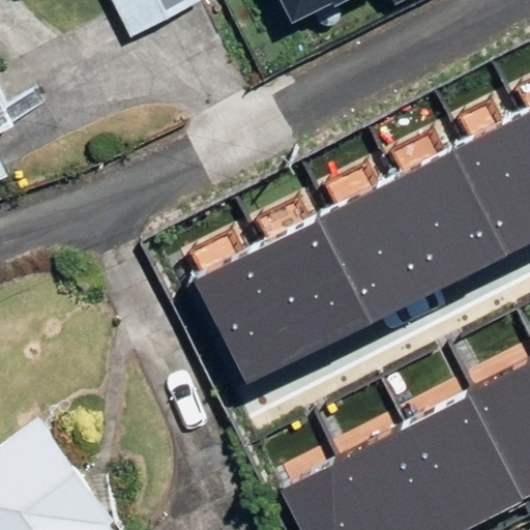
[(110,0),(129,36),(199,0),(110,0)]
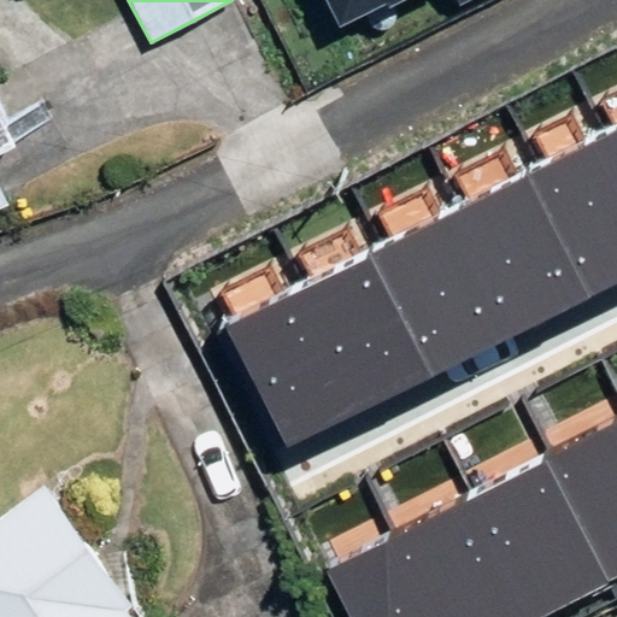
[(403,0),(459,0),(463,5),(470,0),(331,0),(346,29),(403,0)]
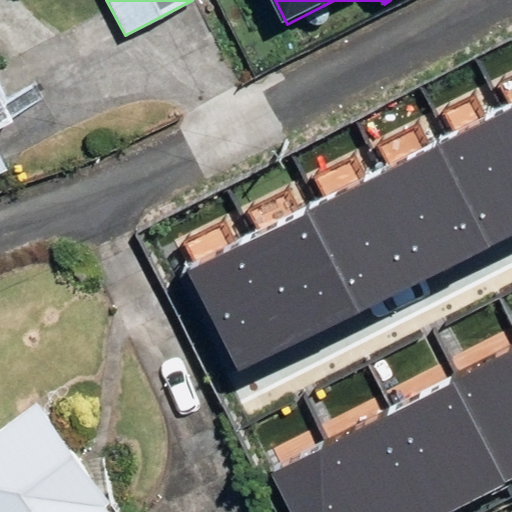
[(511,108),(437,147),(489,248),(511,236),(511,108)]
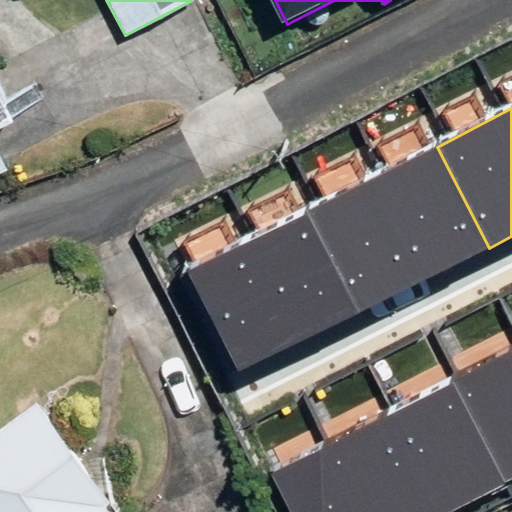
[(307,213),(359,314),(489,248),(437,147),(307,213)]
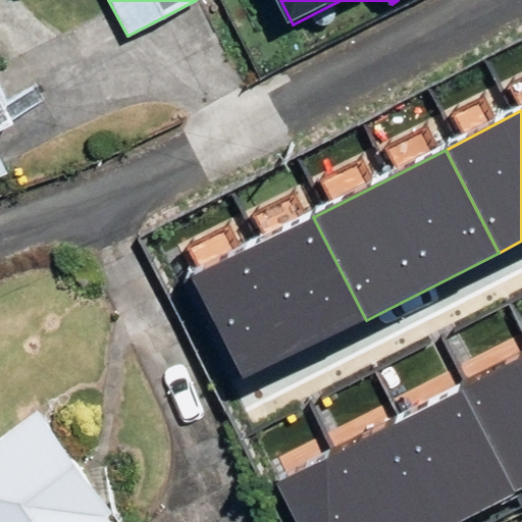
[(313,217),(197,276),(250,380),(366,320),(313,217)]
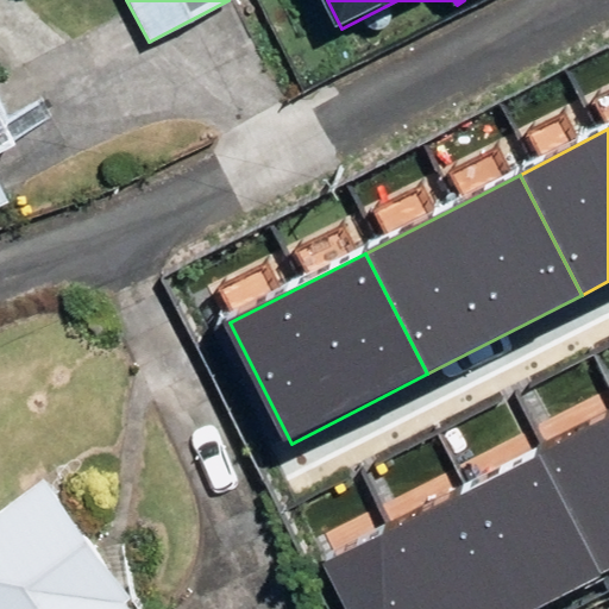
[(608,569),(608,416),(539,453),(602,573),(608,569)]
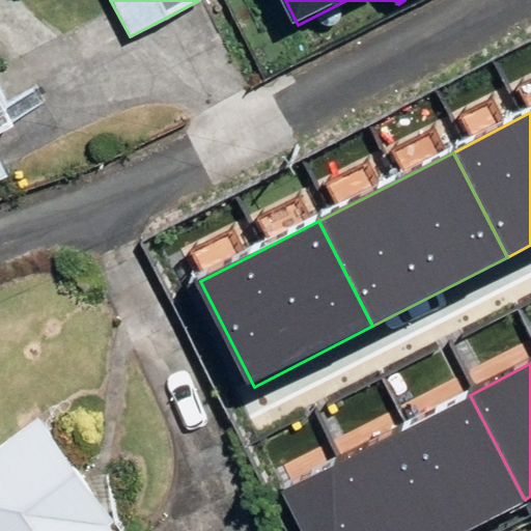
[(465,530),(525,500),(470,395),(407,428),(459,530),(465,530)]
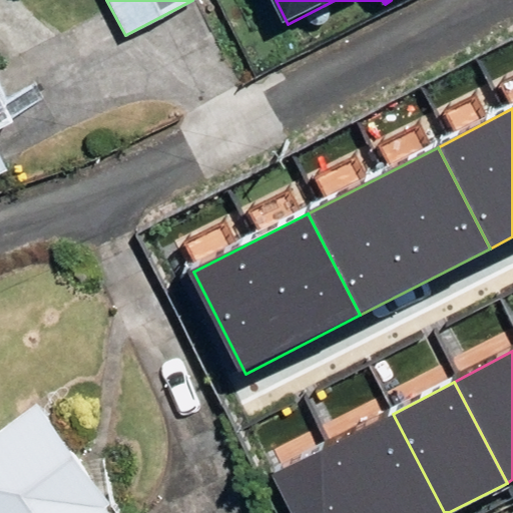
[(117,512),(35,404),(0,429),(0,512),(117,512)]
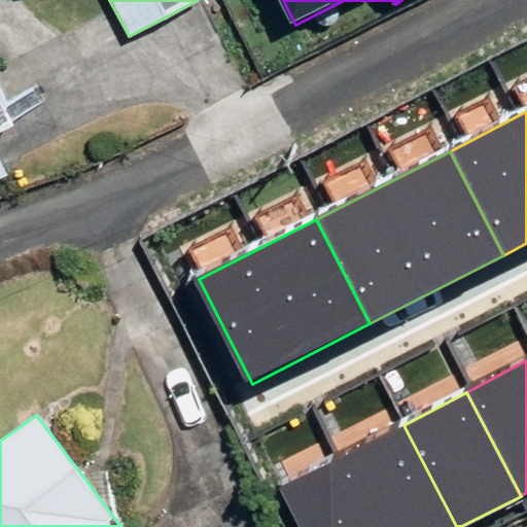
[(456,526),(403,425),(337,460),(372,526),(456,526)]
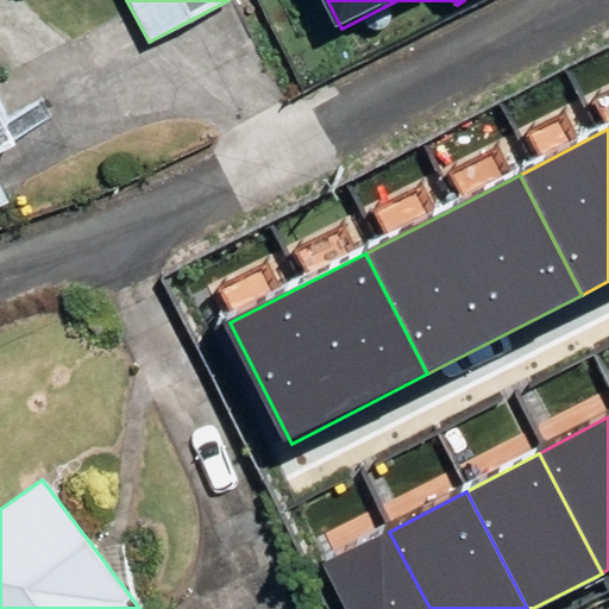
[(429,608),(389,532),(320,567),(341,608),(429,608)]
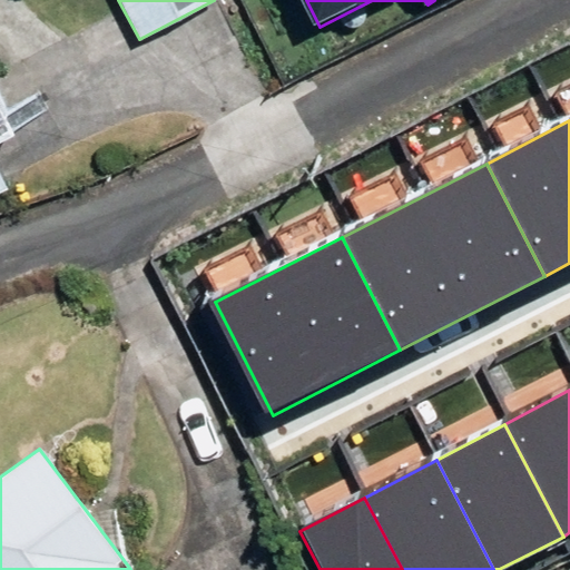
All buildings are outlined.
